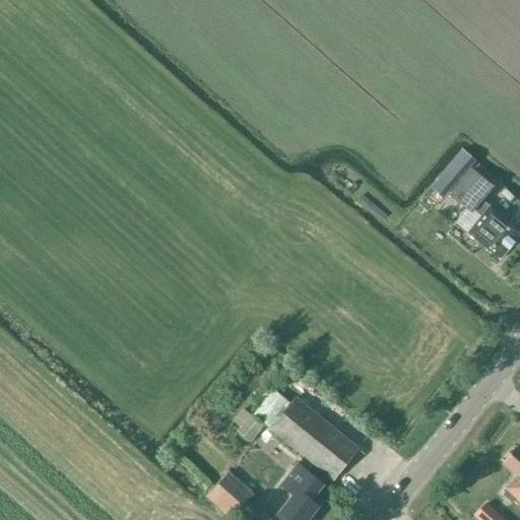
[(480,218),(467,235),(500,260),(519,235),(519,230),(491,206),(489,208),(480,201),(493,187),(471,170),(450,196),(471,213),(472,211),(480,218)]
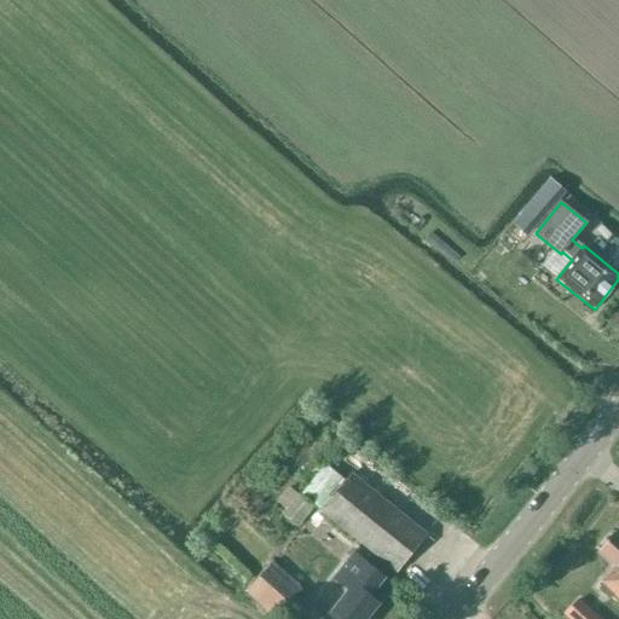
[(345,479),(325,463),(302,493),(322,509),(345,479)]
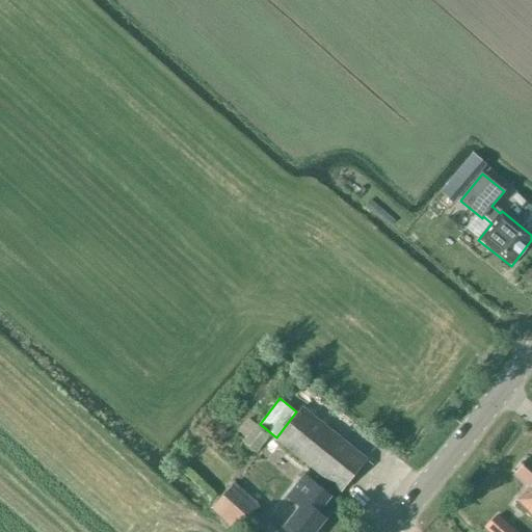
[(341,493),(367,459),(301,407),(276,441),(341,493)]
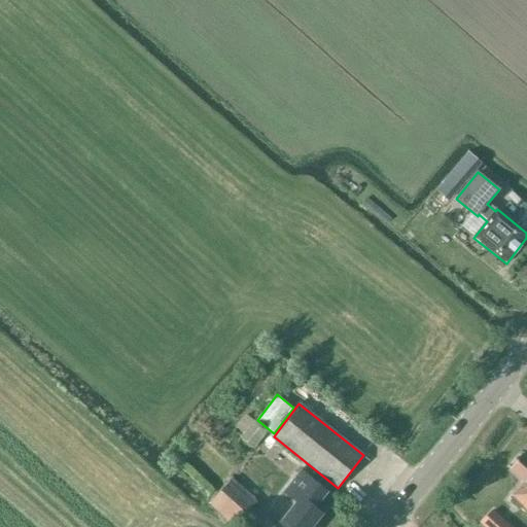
[(512,503),(519,510),(520,508),(526,515),(526,456),(523,453),(510,469),(524,482),(510,498),(513,501),(512,503)]
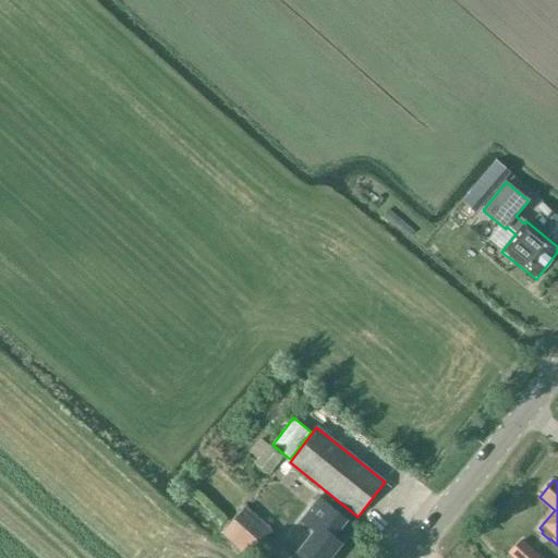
[(296,555),(300,557),(329,557),(341,544),(331,537),(336,532),(347,519),(319,498),(301,521),(314,532),(296,555)]
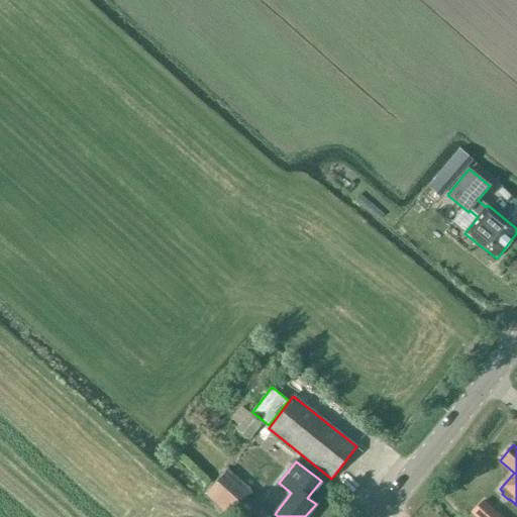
[(227,471),(206,494),(229,516),(251,493),(227,471)]
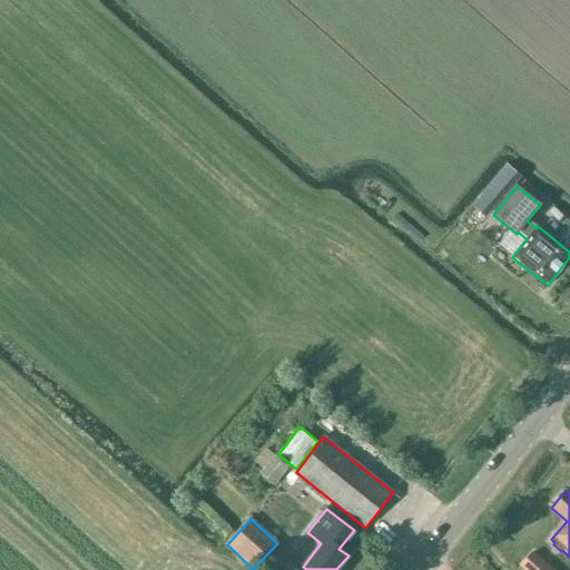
[(552,569),(532,551),(521,563),(528,569),(527,569),(552,569)]
